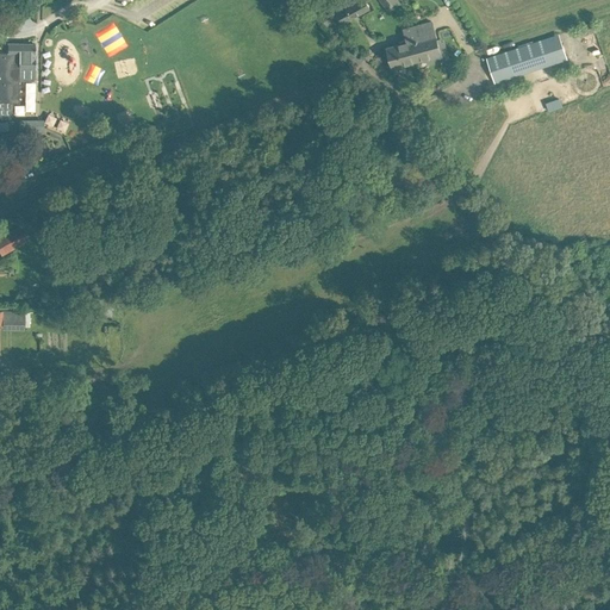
[(365,0),(361,0),(346,8),(352,18),(369,8),(365,0)]
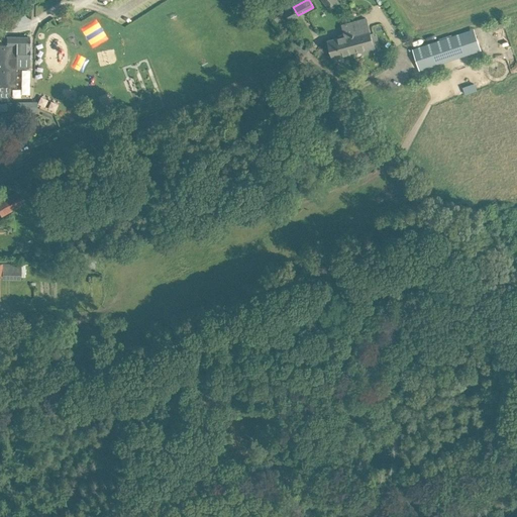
[(321,0),(330,10),(340,2),(338,0),(321,0)]
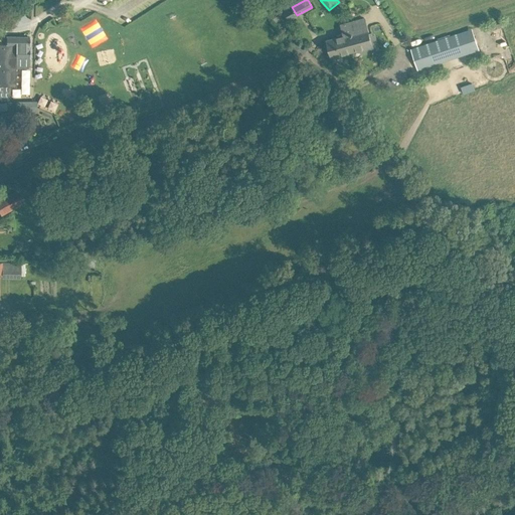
[(81,25),(91,48),(102,43),(101,40),(107,38),(98,18),(81,25)]
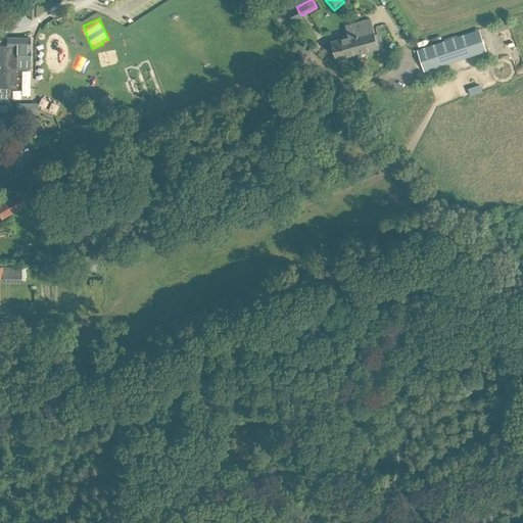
[(336,57),(378,46),(370,18),(346,25),(349,36),(332,41),(336,57)]
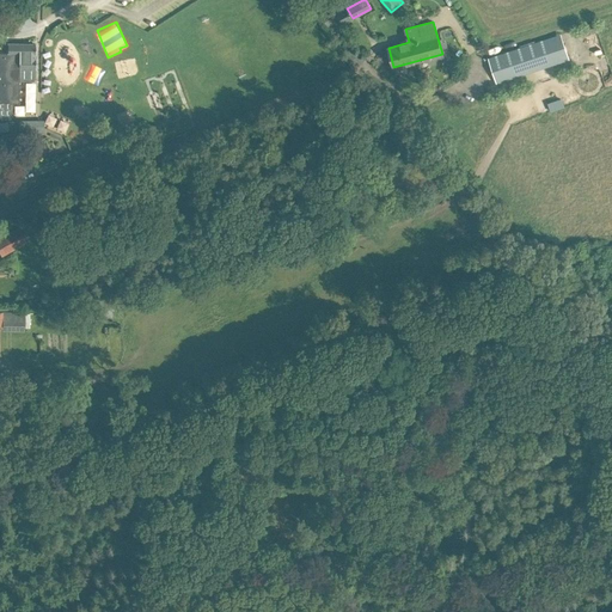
[(556,35),(489,57),(497,83),(565,61),(556,35)]
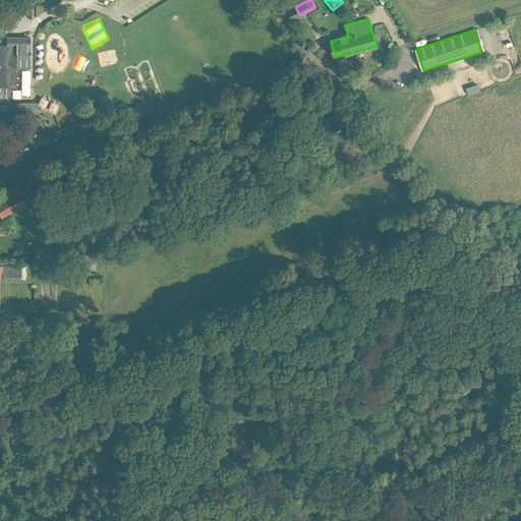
[(0,100),(9,100),(9,88),(16,88),(16,70),(29,71),(29,60),(31,60),(31,38),(6,37),(6,45),(0,45),(0,100)]
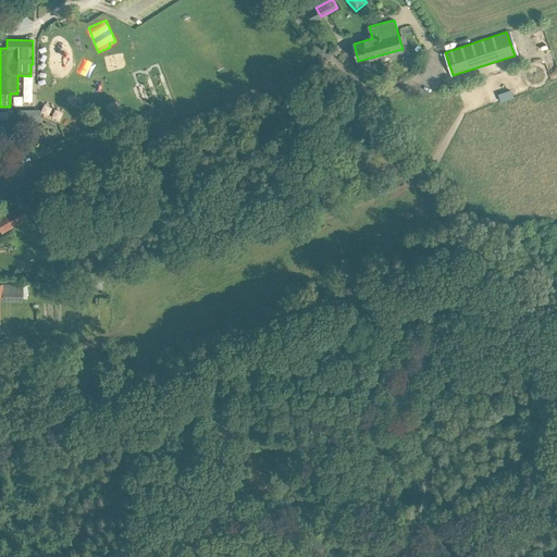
[(82,73),(89,77),(96,64),(88,60),(82,73)]
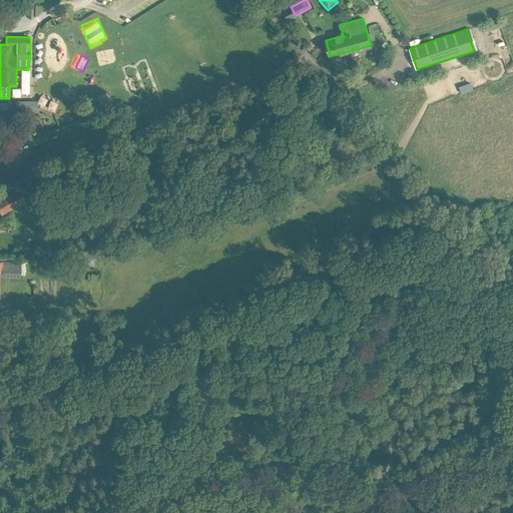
[(463,92),(476,88),(473,81),(461,85),(463,92)]
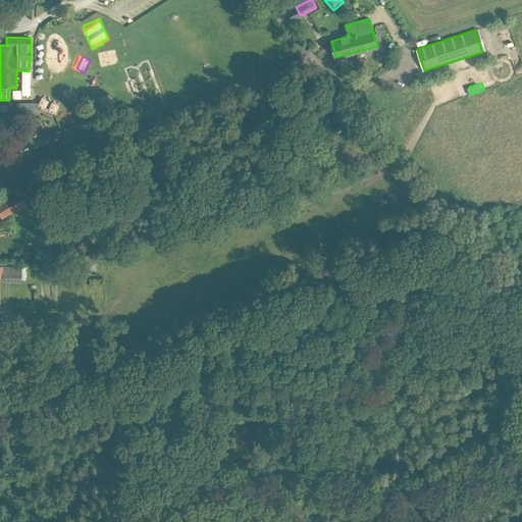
[(34,103),(15,103),(15,113),(34,113),(34,103)]
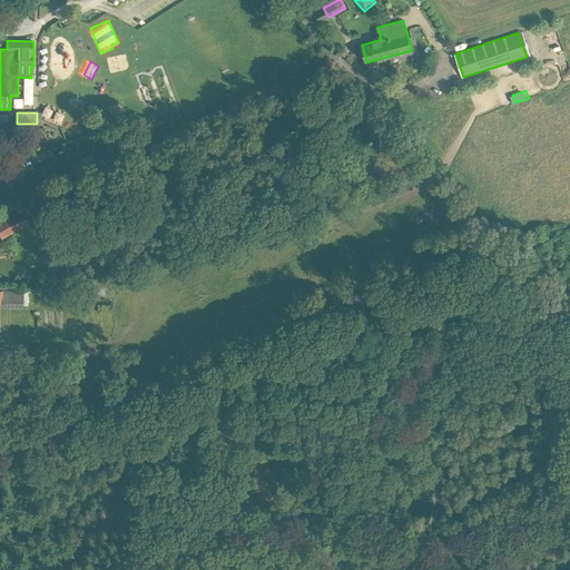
[(17,212),(0,222),(0,234),(2,238),(25,226),(17,212)]
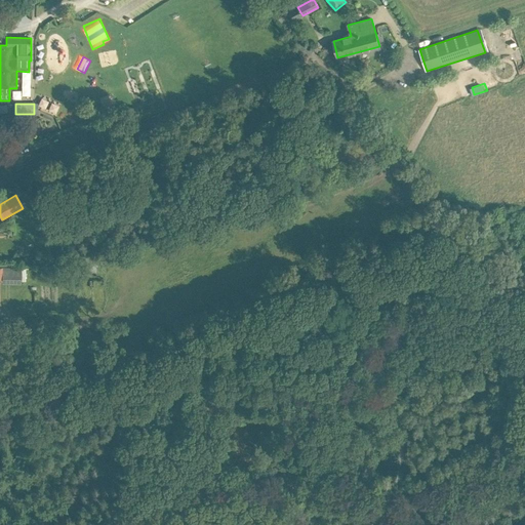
[(0,279),(2,279),(2,283),(22,284),(22,281),(26,281),(26,269),(22,269),(22,268),(0,267),(0,279)]
